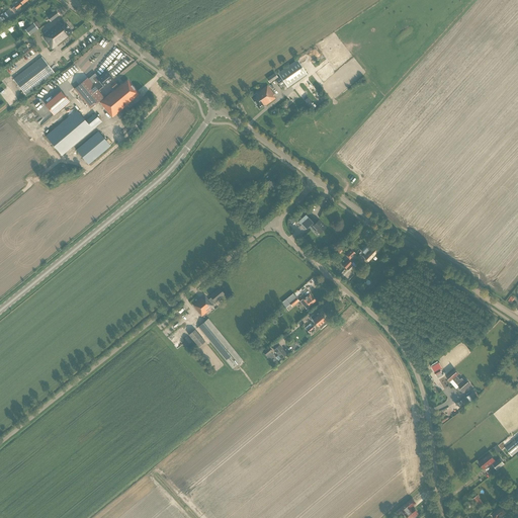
[(17,10),(17,9),(28,0),(19,0),(21,2),(20,3),(19,3),(14,7),(15,7),(12,9),(15,12),(17,10)]
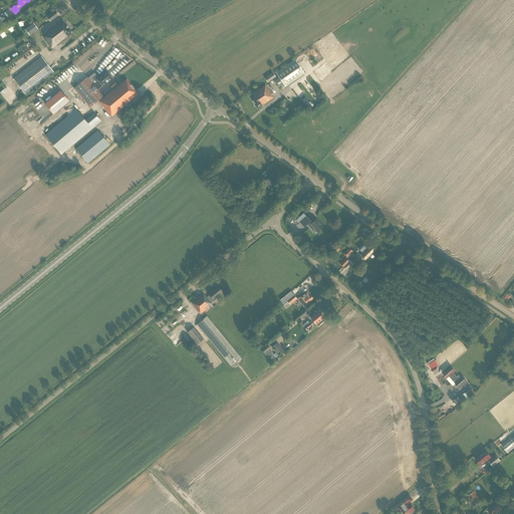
[(63,21),(60,23),(59,23),(43,35),(45,38),(44,39),(52,48),(71,33),(71,32),(72,32),(63,21)]
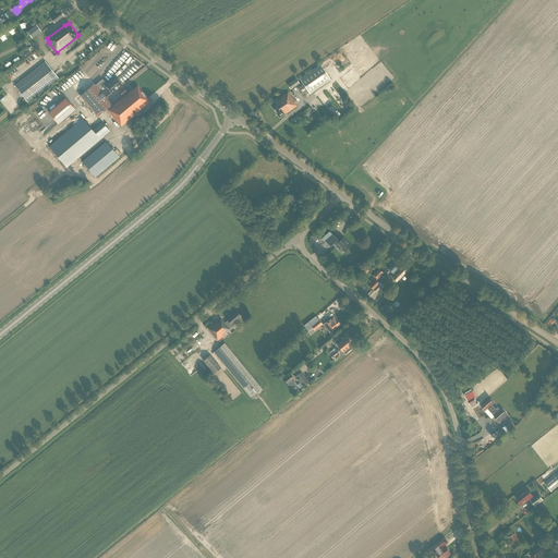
[(37,25),(27,33),(33,38),(41,32),(37,25)]
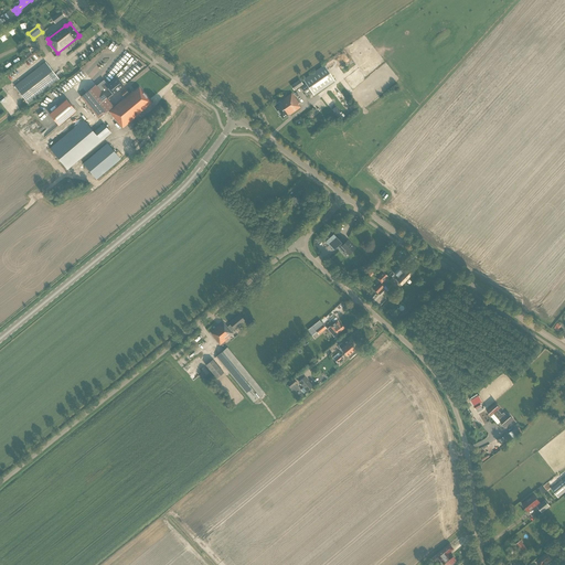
[(118,48),(114,42),(108,45),(113,51),(118,48)]
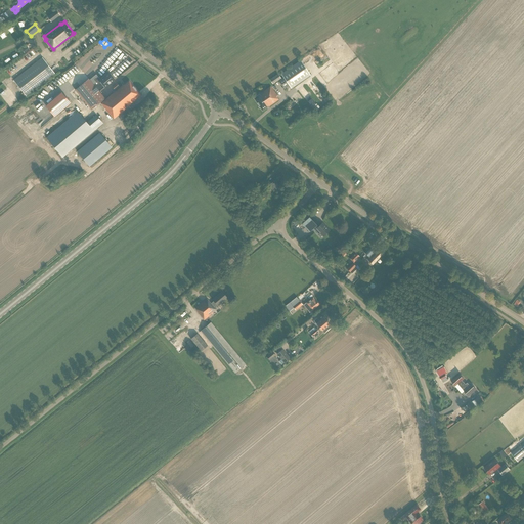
[(70,54),(66,59),(69,62),(74,58),(70,54)]
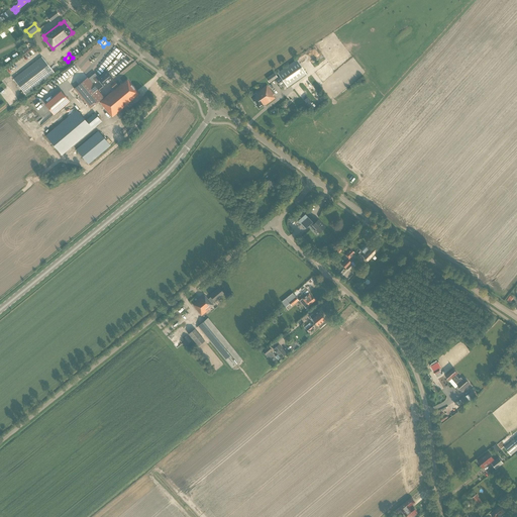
[(113,54),(105,58),(107,64),(115,60),(113,54)]
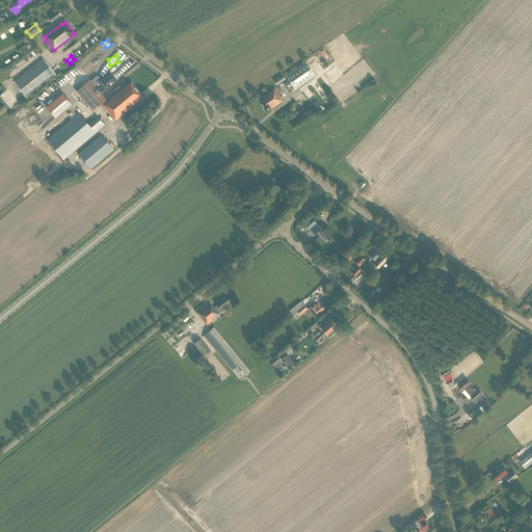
[(27,98),(56,75),(43,58),(14,81),(27,98)]
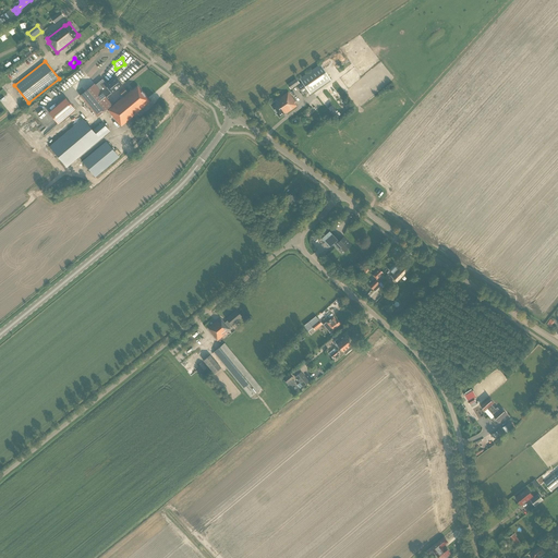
[(302,83),(296,86),(303,95),(307,92),(310,94),(330,80),(320,64),(300,80),(302,83)]
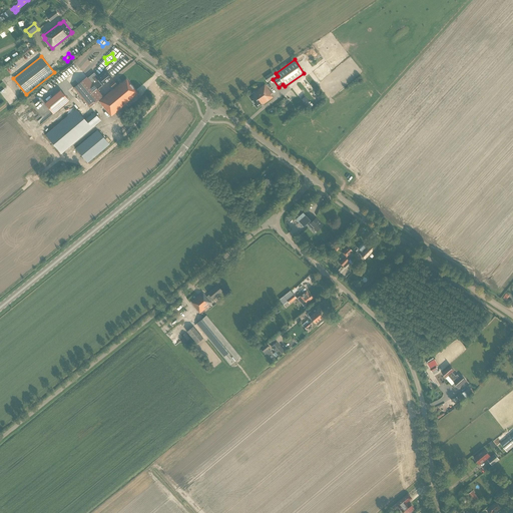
[(74,87),(90,107),(103,96),(97,90),(112,77),(106,71),(102,75),(101,74),(98,77),(97,75),(94,72),(88,77),(87,76),(74,87)]
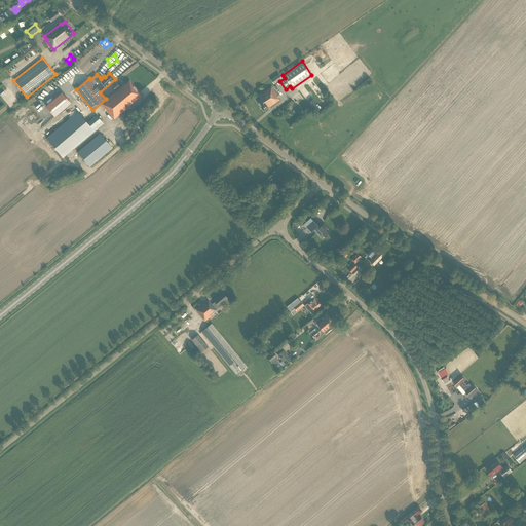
[(270,80),(273,84),(283,78),(279,74),(270,80)]
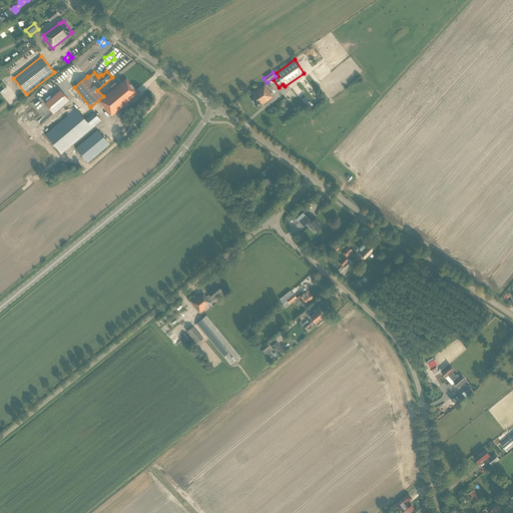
[(62,73),(51,83),(56,87),(66,77),(62,73)]
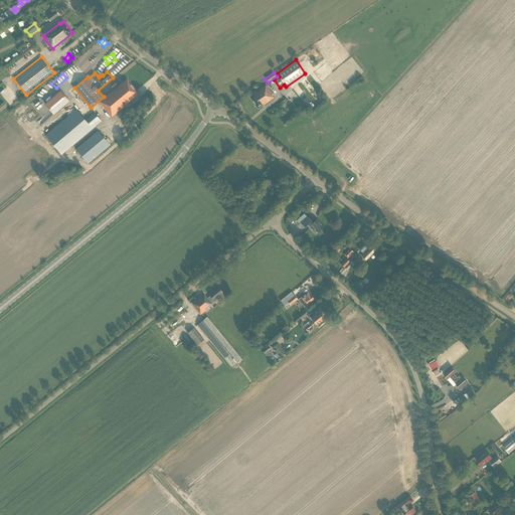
[(100,102),(110,115),(112,117),(139,95),(136,91),(127,79),(123,83),(122,82),(100,102)]
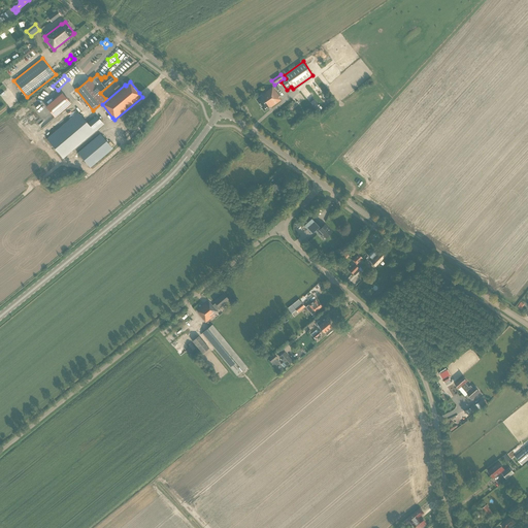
[(278,97),(279,97),(272,87),(256,99),(264,111),(269,109),(281,101),(278,97)]
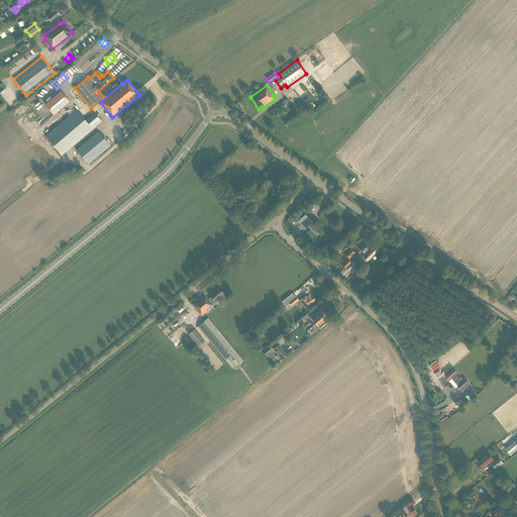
[(70,102),(61,92),(44,105),(54,115),(70,102)]
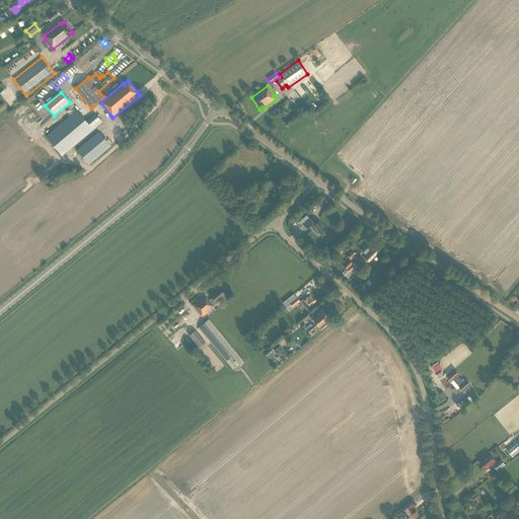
[(95,114),(86,122),(77,110),(46,137),(62,156),(102,123),(95,114)]
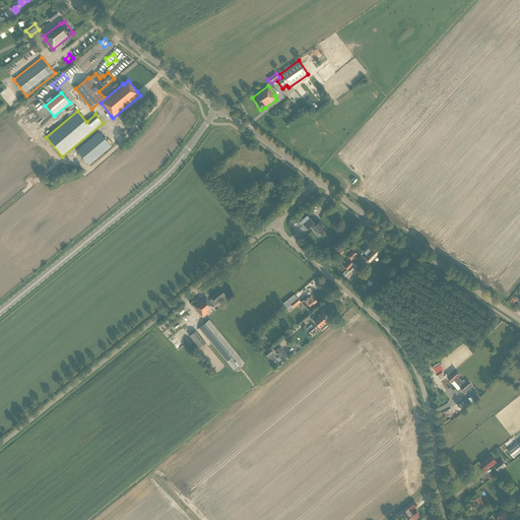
[(17,124),(21,119),(15,114),(11,120),(17,124)]
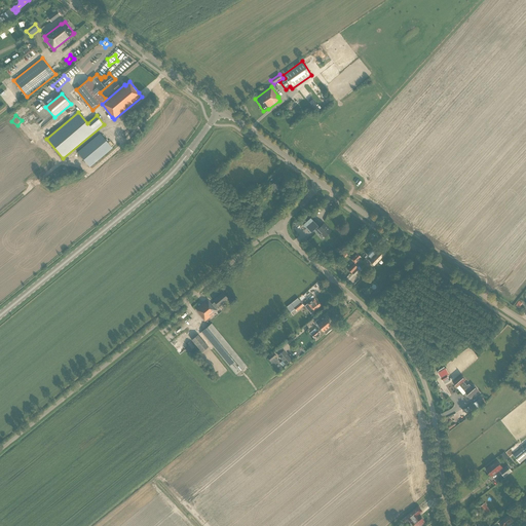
[(111,146),(113,144),(110,141),(108,143),(100,134),(77,152),(90,167),(112,148),(111,146)]
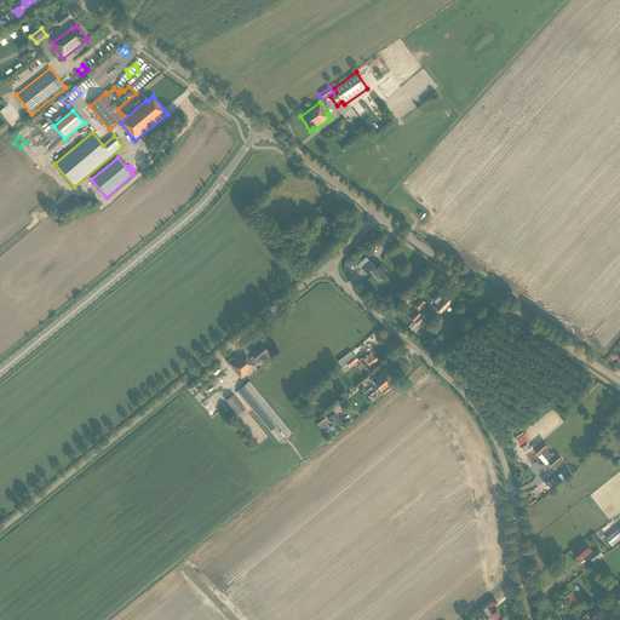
[(325,214),(317,220),(317,222),(309,228),(315,235),(323,228),(323,229),(332,223),(325,214)]
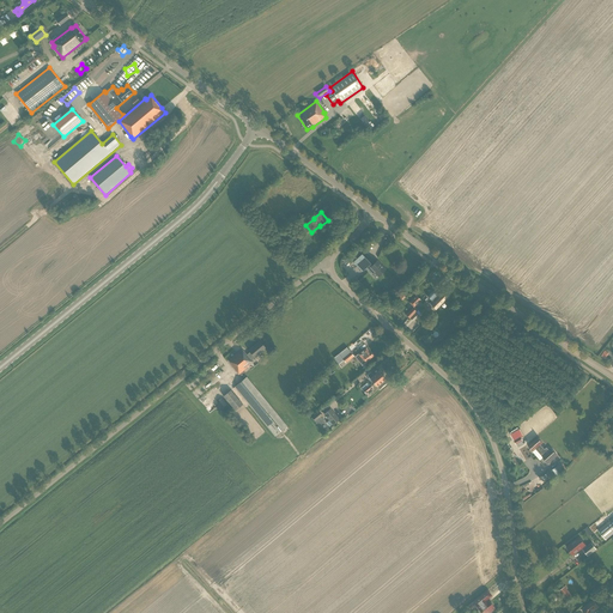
[(295,240),(297,243),(305,236),(303,232),(295,240)]
